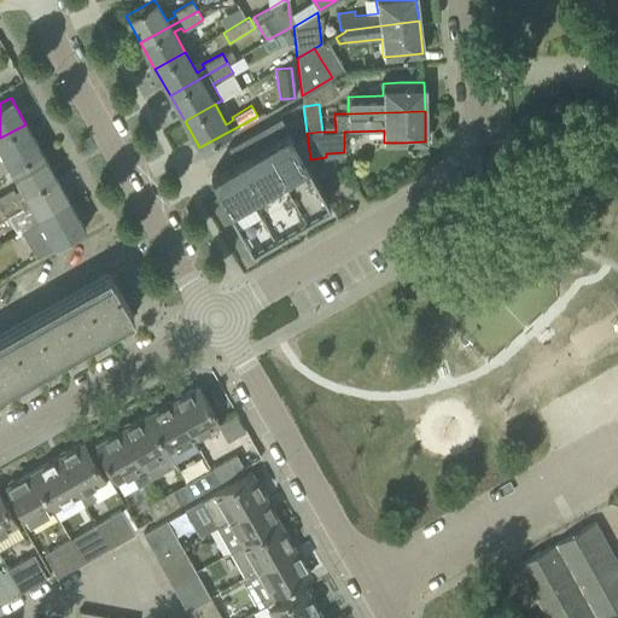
[(328,203),(280,117),(227,147),(234,161),(210,175),(250,246),(328,203)]
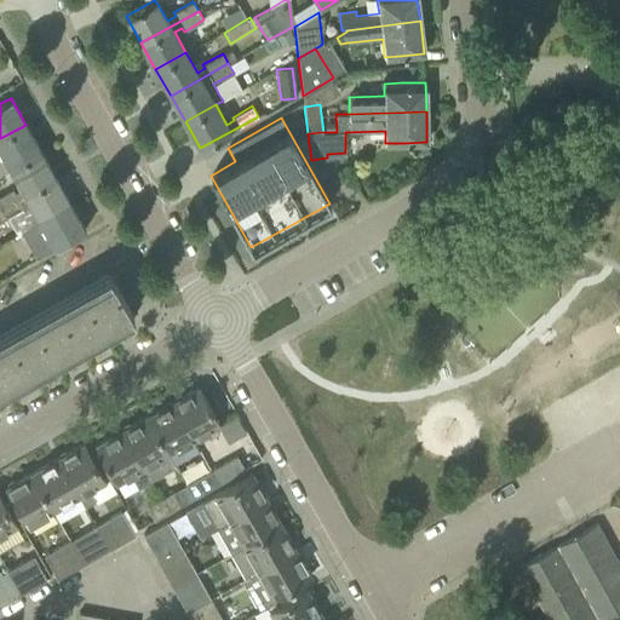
[(26,125),(0,138),(0,173),(11,167),(40,150),(26,125)]
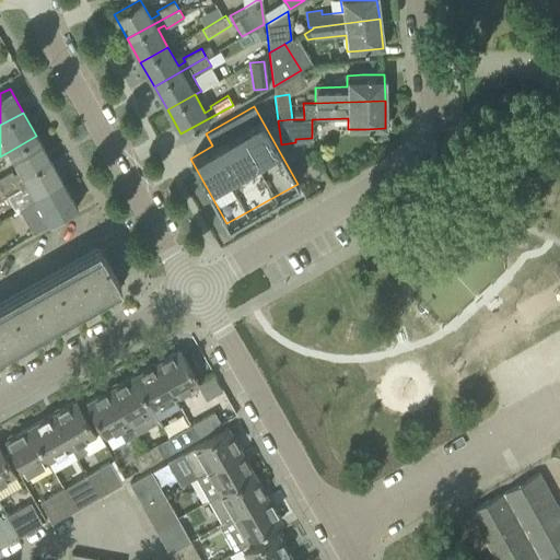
[(0,187),(49,160),(36,136),(10,151),(20,170),(13,174),(11,171),(0,176),(0,187)]
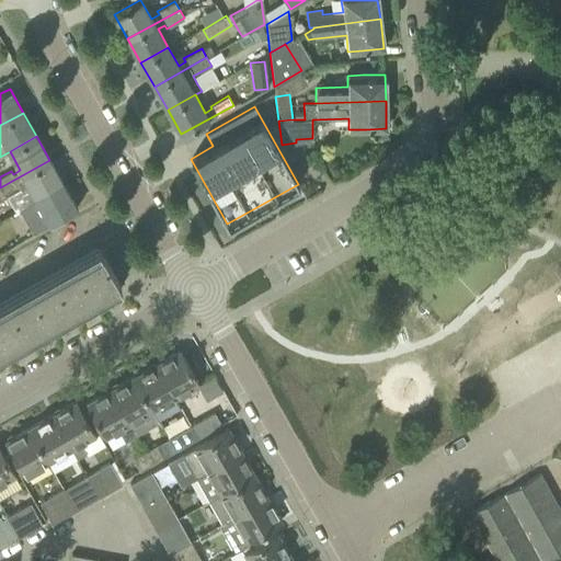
[(49,160),(0,187),(0,193),(2,197),(21,187),(24,194),(31,190),(34,195),(36,199),(64,183),(49,160)]
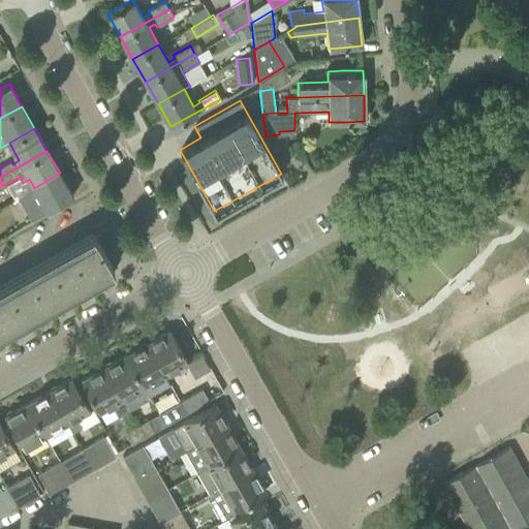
[(34,188),(19,196),(29,214),(32,219),(72,196),(60,173),(34,188)]
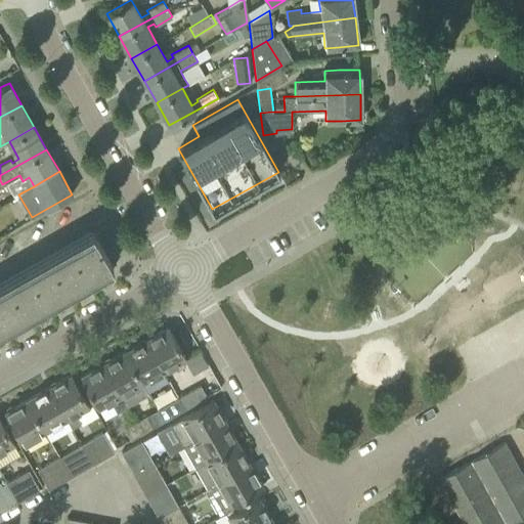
[(0,329),(113,266),(94,233),(0,287),(0,329)]
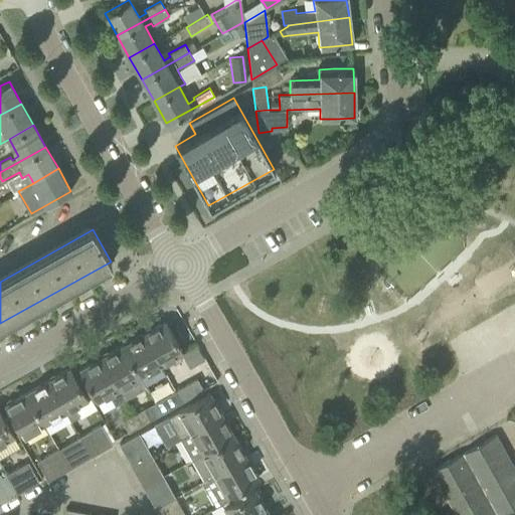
[(165,321),(143,333),(161,364),(182,352),(165,321)]
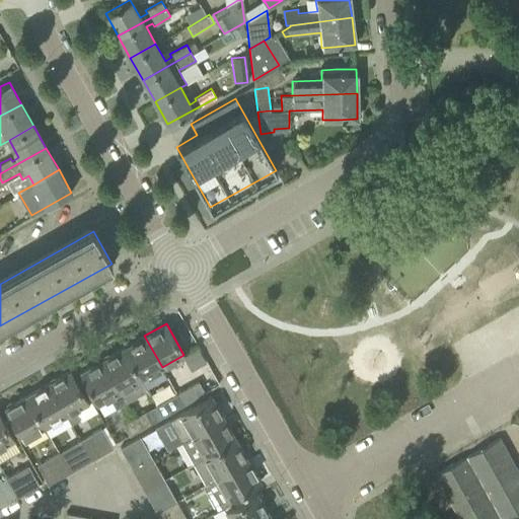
[(162,367),(144,336),(123,348),(141,379),(162,367)]
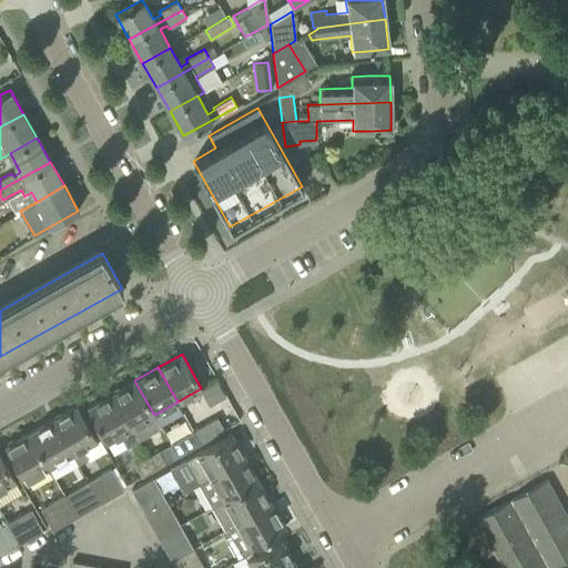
[(154,415),(134,381),(111,394),(131,428),(138,439),(149,434),(142,423),(154,415)]
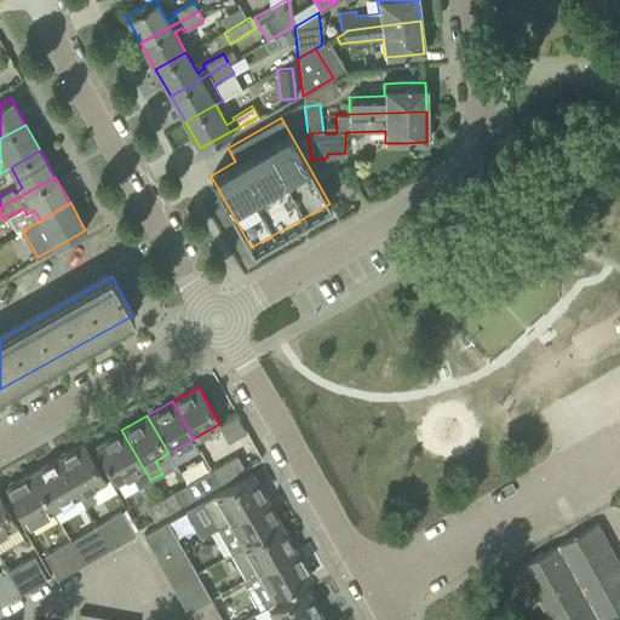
[(143,468),(121,430),(96,445),(116,483),(132,475),(138,487),(150,480),(143,468)]
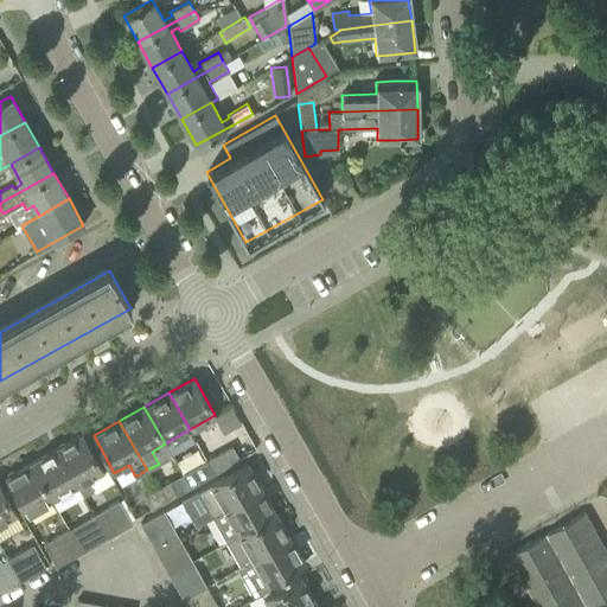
[(102,471),(93,454),(82,434),(56,448),(77,485),(83,496),(94,489),(88,479),(102,471)]
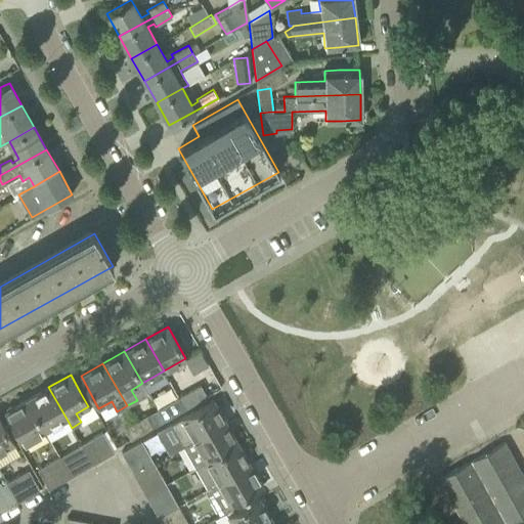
[(201,385),(182,395),(178,397),(185,408),(207,396),(201,385)]
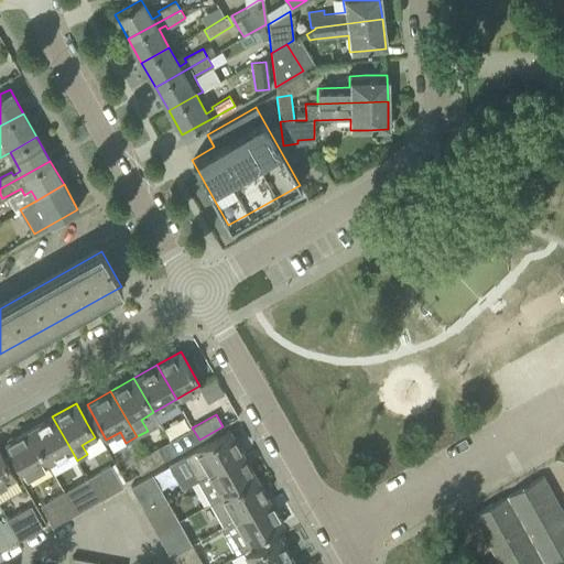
[(72,451),(52,416),(29,430),(49,464),(72,451)]
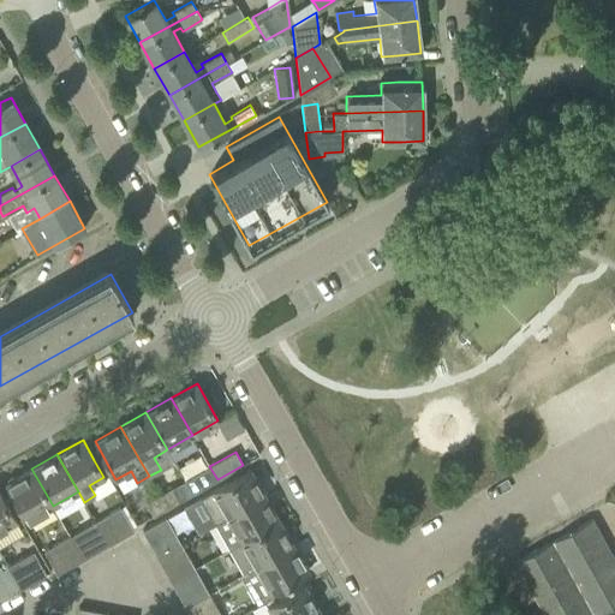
[(218,479),(209,466),(196,473),(204,487),(218,479)]
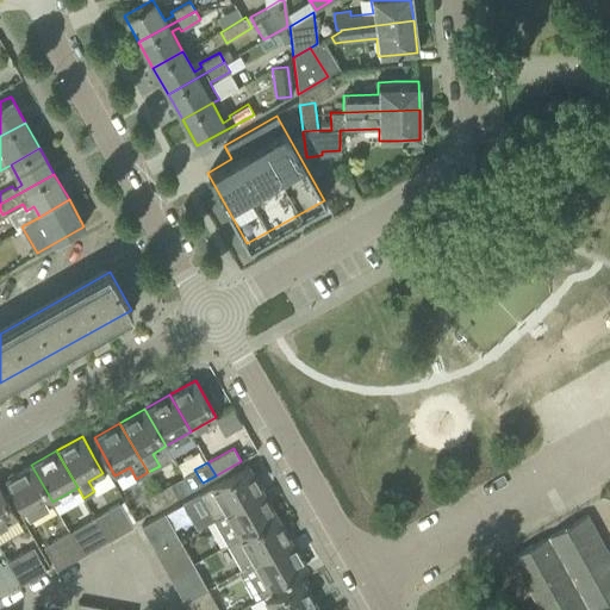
[(53,502),(31,465),(6,479),(26,516),(53,502)]
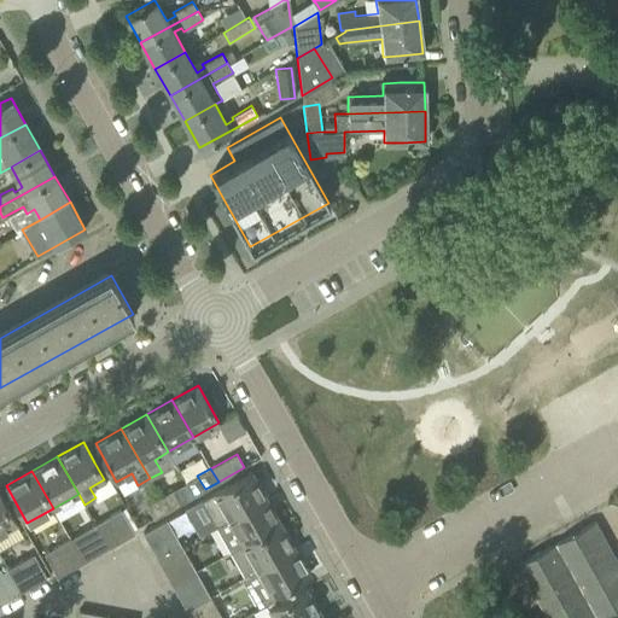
[(216,525),(267,497),(251,471),(214,493),(202,500),(216,525)]
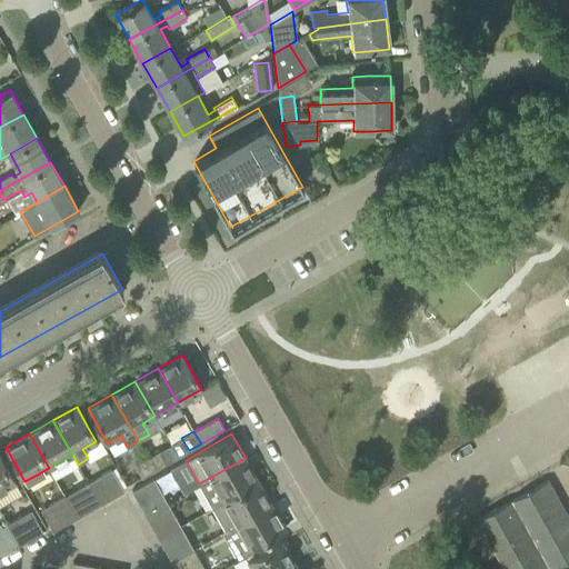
[(159,450),(147,458),(153,470),(167,463),(159,450)]
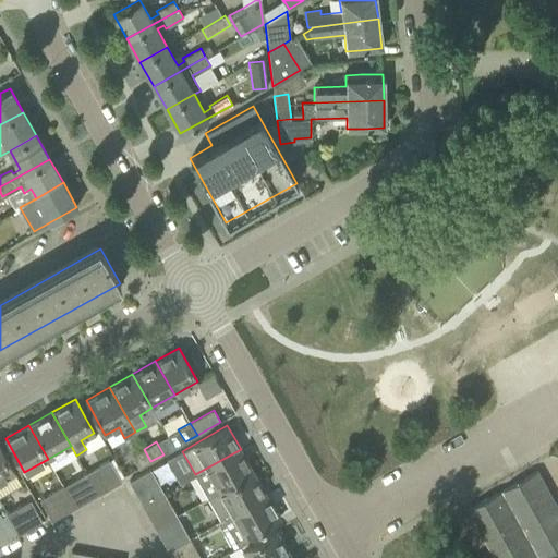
[(0,481),(14,473),(7,458),(0,447),(0,481)]
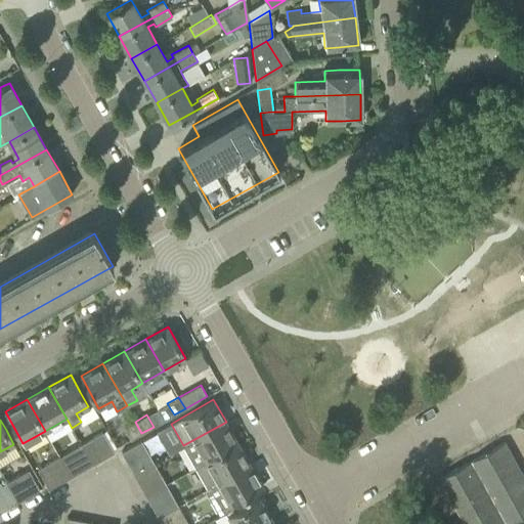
[(141,433),(135,422),(124,428),(130,439),(141,433)]
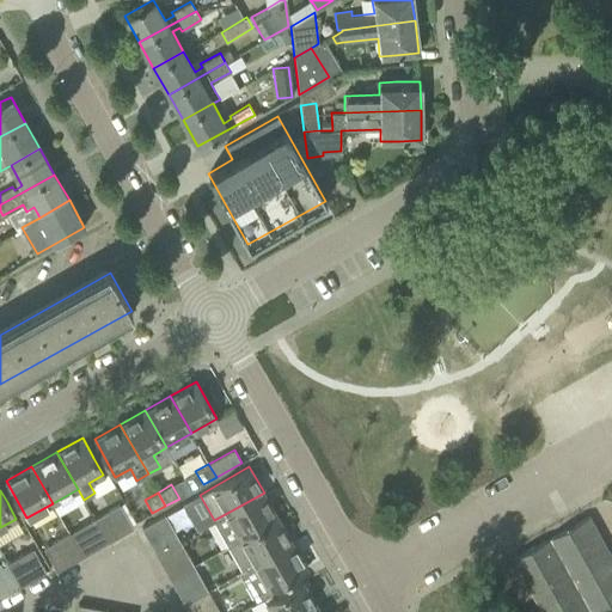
[(227,545),(277,518),(264,493),(214,520),(227,545)]
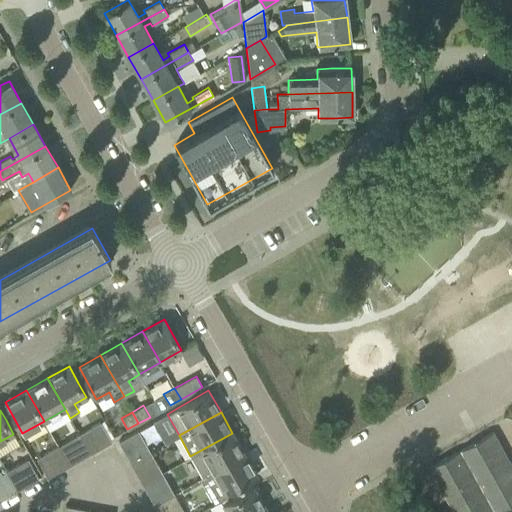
[(111,441),(101,424),(100,422),(79,434),(90,453),(111,441)]
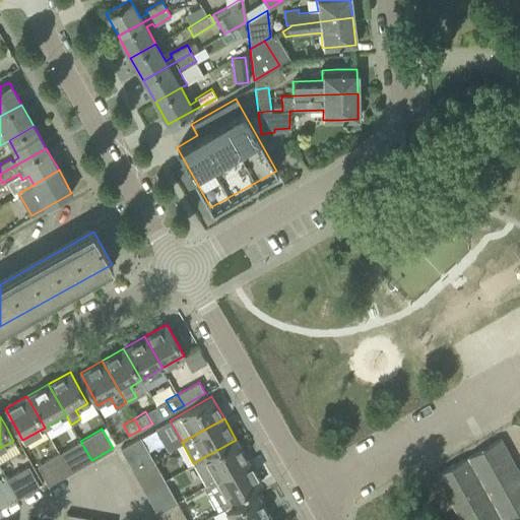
[(140,437),(138,438),(120,448),(132,470),(152,459),(140,437)]
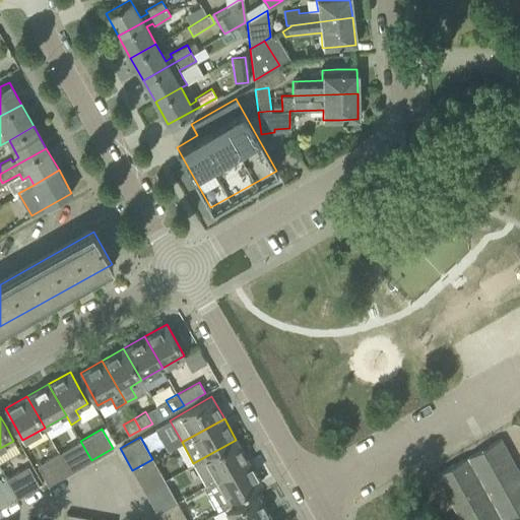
[(519,473),(501,439),(437,474),(451,500),(456,497),(468,519),(503,519),(519,511),(519,473)]
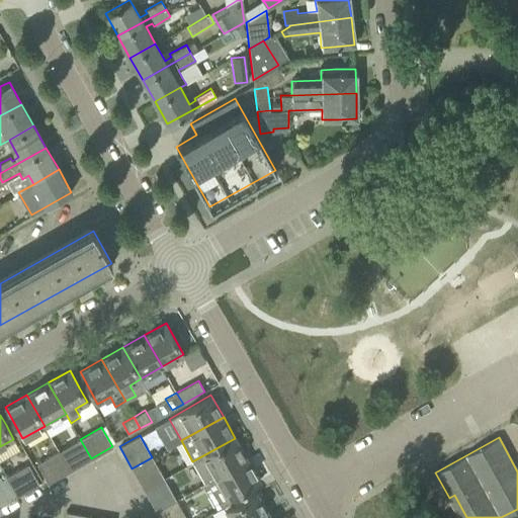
[(204,484),(247,459),(235,438),(192,461),(204,484)]
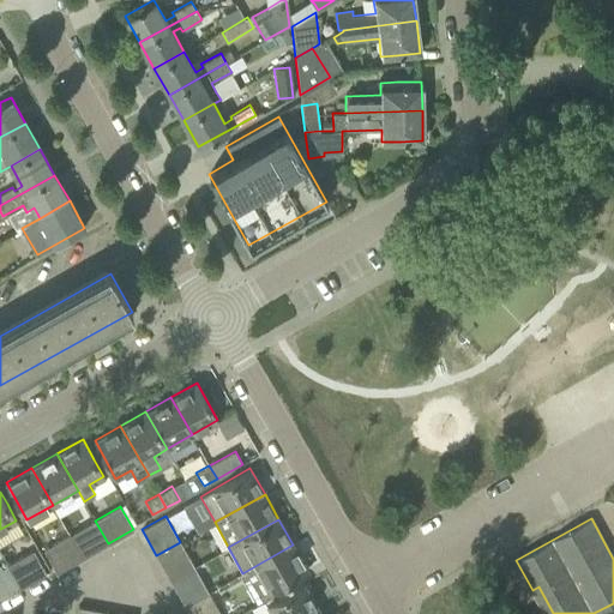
[(108,543),(95,521),(70,535),(83,558),(108,543)]
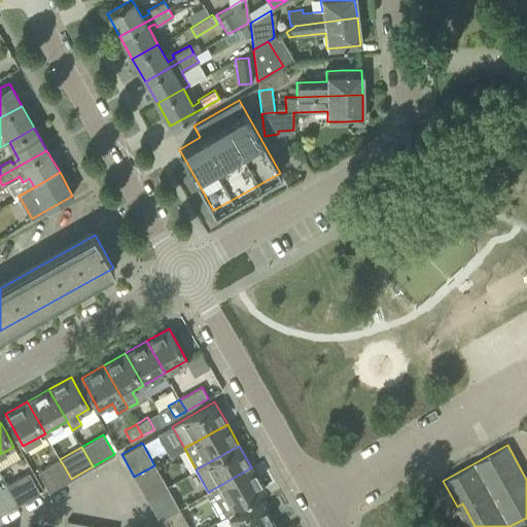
[(71,479),(60,459),(37,471),(48,491),(71,479)]
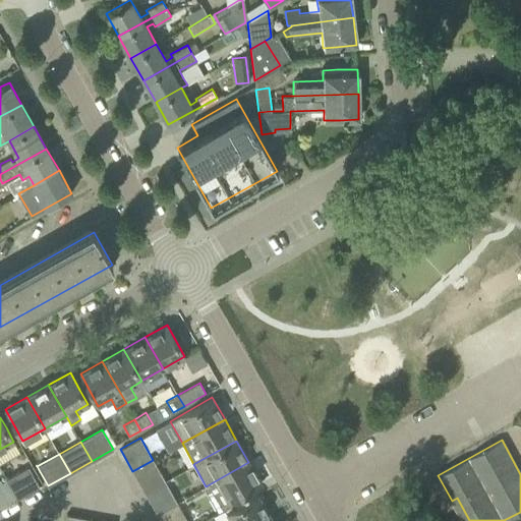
[(165,481),(153,460),(132,471),(145,493),(165,481)]
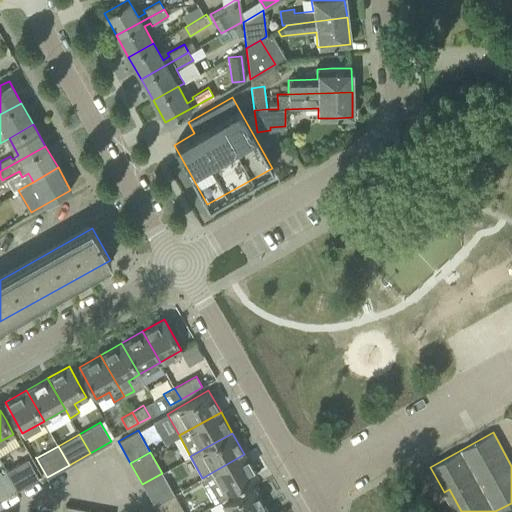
[(256,475),(244,454),(202,478),(208,488),(219,482),(225,493),(256,475)]
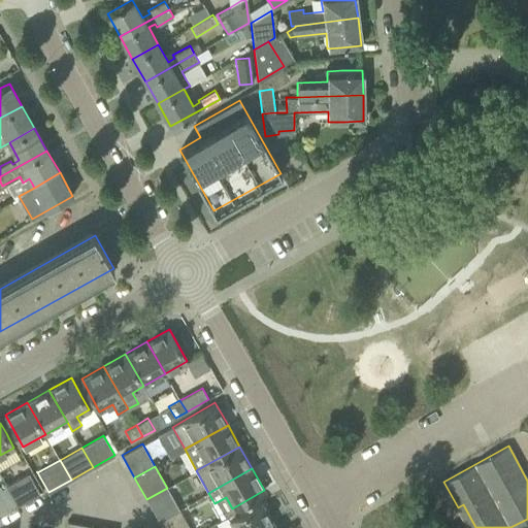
[(39,493),(30,475),(28,472),(6,485),(18,505),(39,493)]
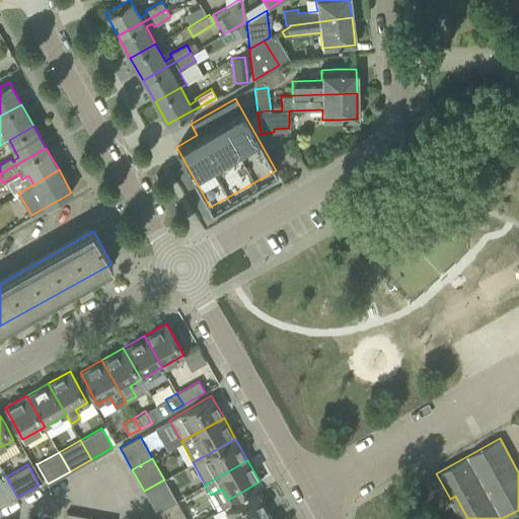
[(0,506),(17,497),(6,476),(0,479),(0,506)]
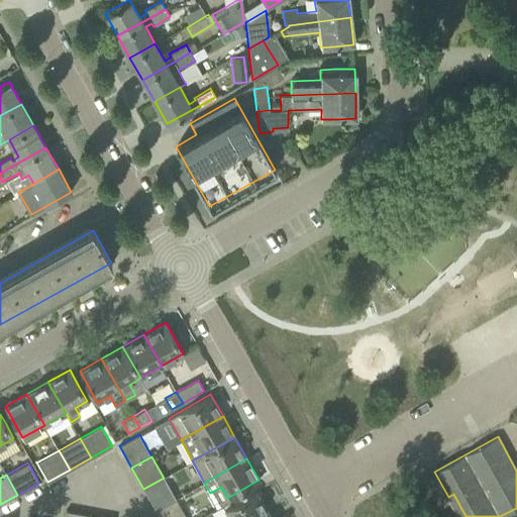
[(176,499),(164,478),(143,489),(156,510),(176,499)]
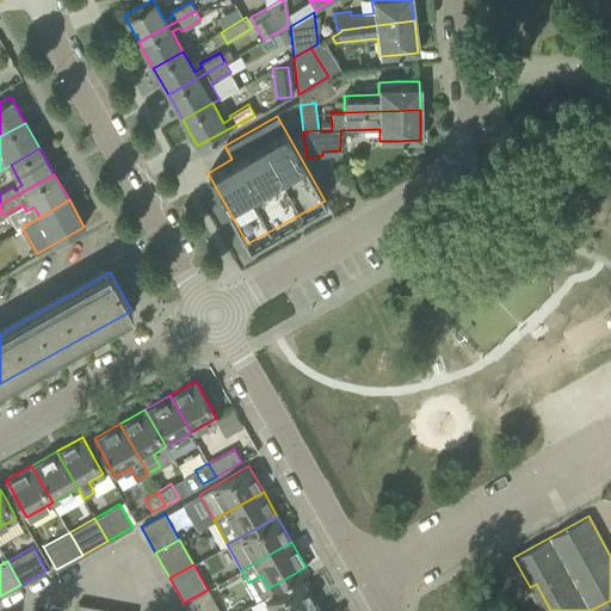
[(270,610),(307,610),(316,606),(302,580),(282,592),(265,602),(270,610)]
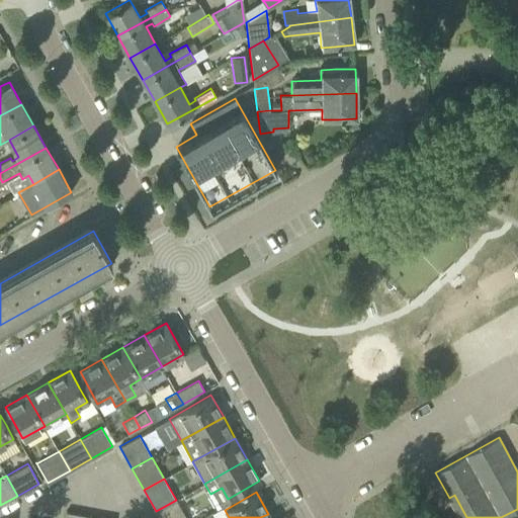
[(185,517),(176,500),(156,511),(160,517),(185,517)]
